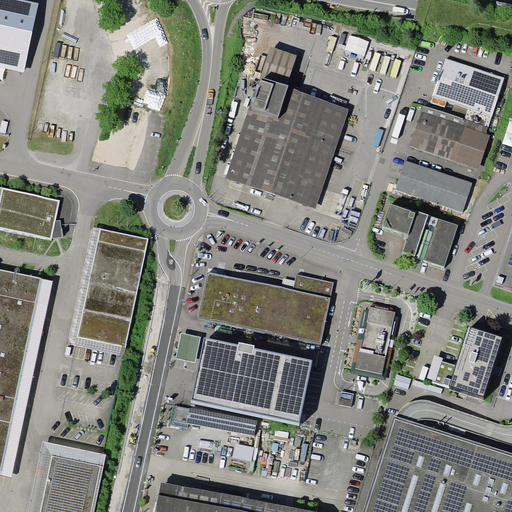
[(0,0),(0,67),(24,72),(38,8),(0,0)]
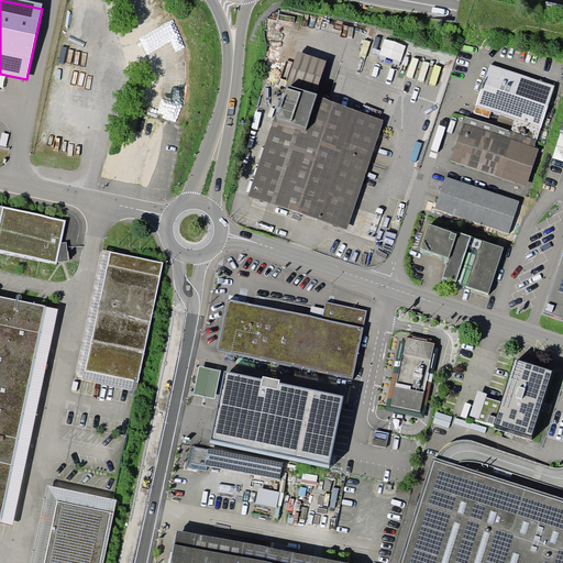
[(23,0),(0,0),(42,9),(43,3),(23,0)]
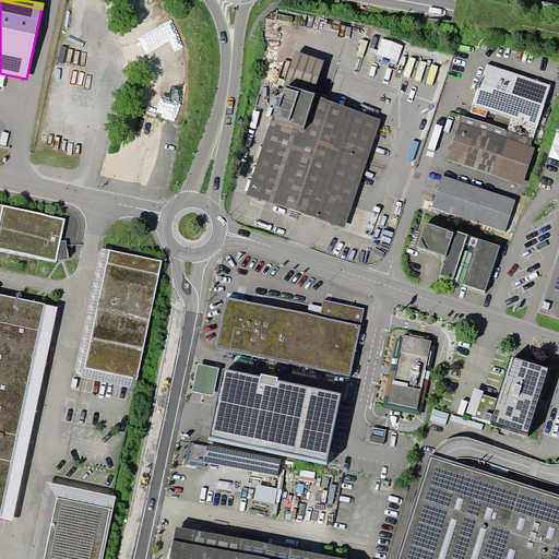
[(324,60),(295,50),(283,87),(282,87),(247,194),(345,228),(380,119),(314,95),(316,91),(314,91),(324,60)]
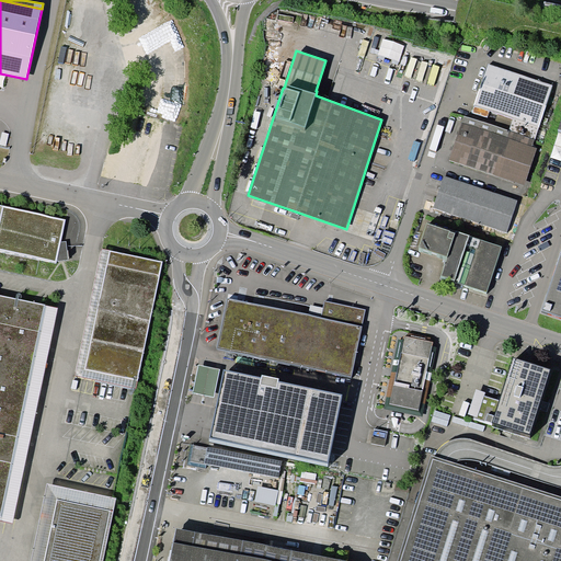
[(552,86),(488,64),(473,105),(474,105),(472,113),(488,117),(490,111),(499,113),(513,118),(510,130),(535,139),(547,105),(546,105),(552,86)]
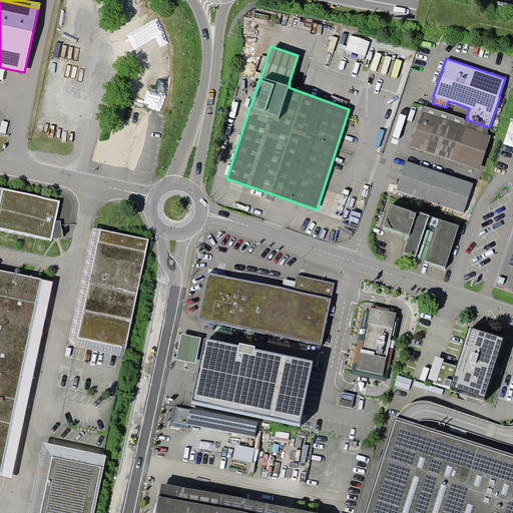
[(469,108),(456,103),(452,114),(466,119),(469,108)]
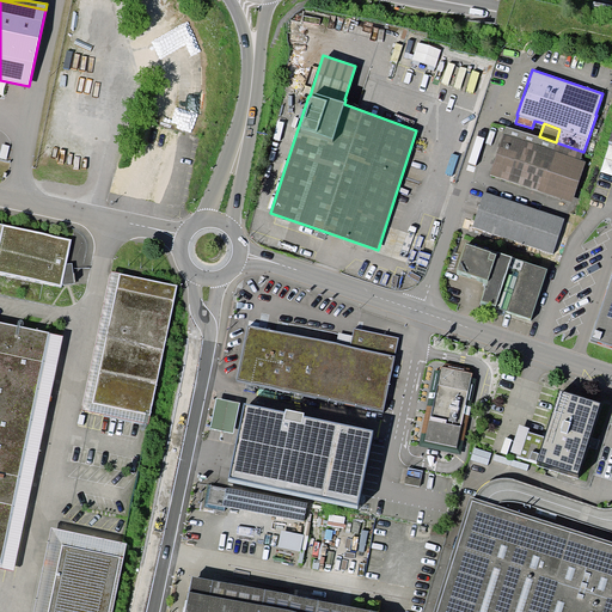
[(539,136),(506,126),(490,175),(573,202),(586,161),(581,159),(583,152),(556,142),(539,136)]
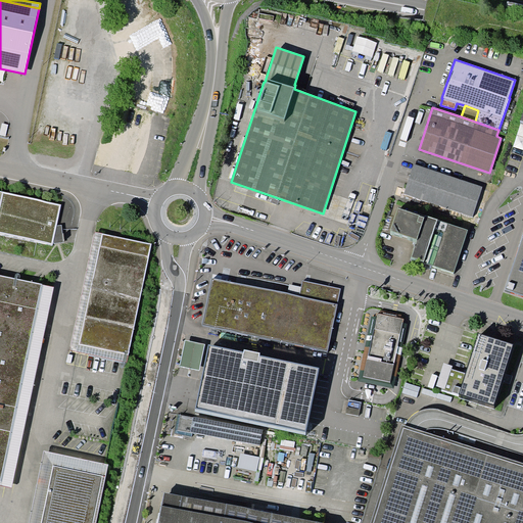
[(483,187),(414,163),(403,194),(473,217),(483,187)]
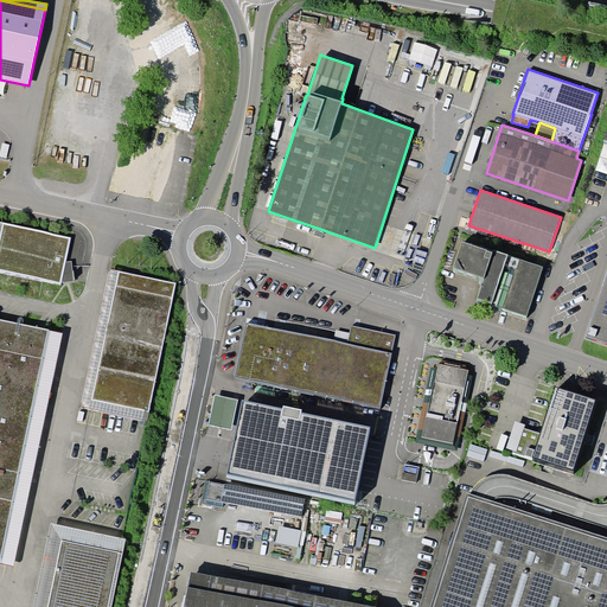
[(66,262),(71,237),(0,222),(0,270),(61,285),(62,282),(66,262)]
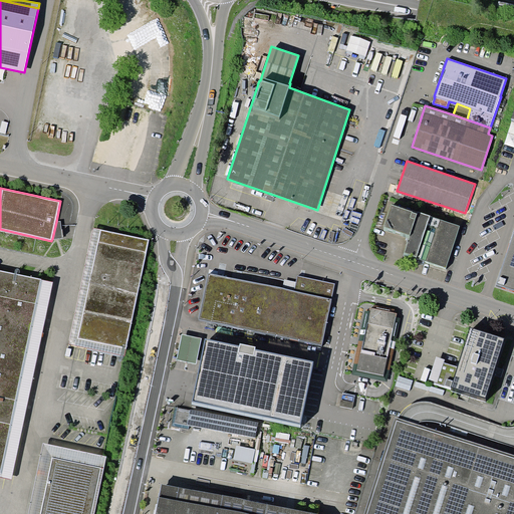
[(413,211),(392,204),(383,227),(410,236),(404,253),(446,267),(460,226),(430,216),(431,216),(418,211),(418,214),(413,212),(413,211)]
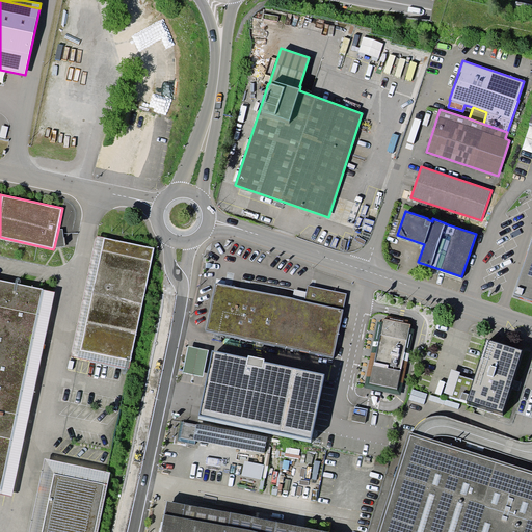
[(63,229),(58,230),(54,247),(64,246),(63,229)]
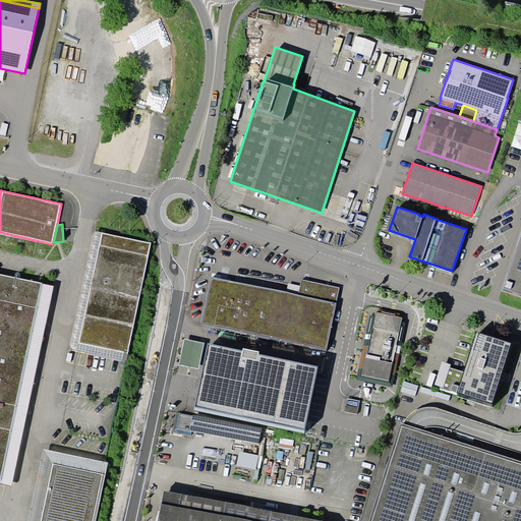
[(78,343),(102,232),(94,231),(69,349),(126,361),(128,354),(78,343)]
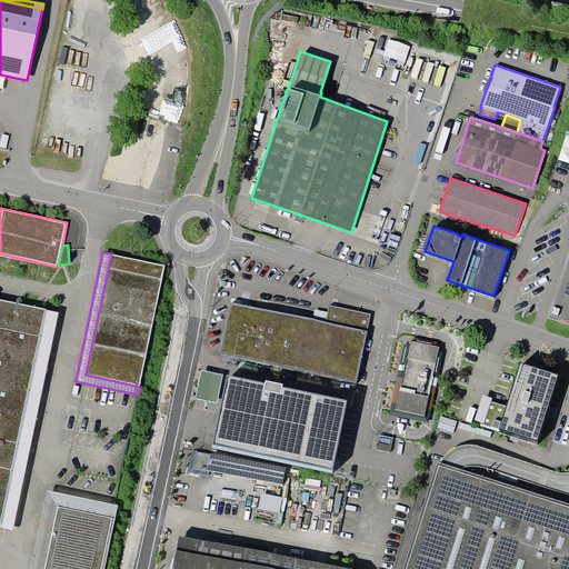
[(165,265),(111,253),(86,375),(140,387),(165,265)]
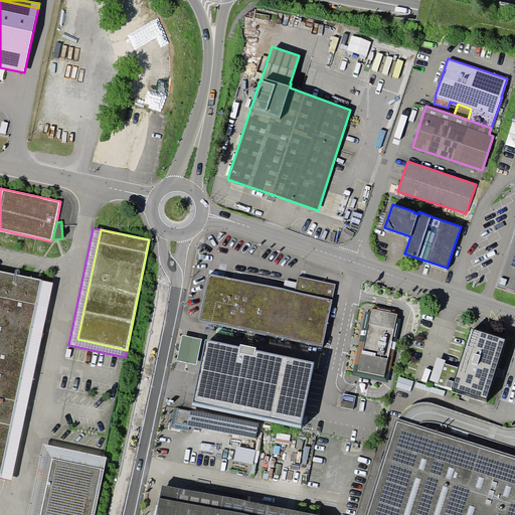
[(42,279),(0,270),(0,475),(1,475),(42,281),(42,279)]
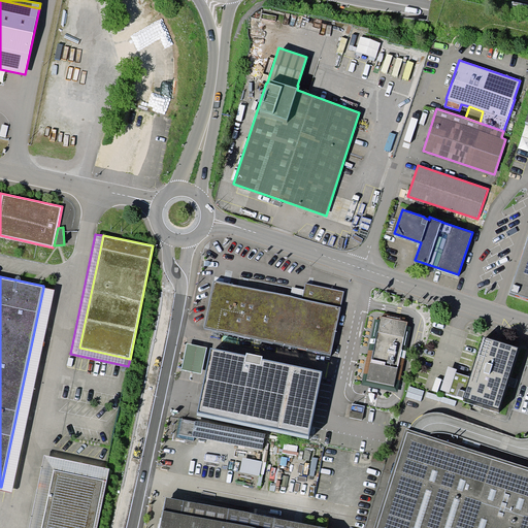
[(203,327),(331,354),(344,291),(305,283),(304,289),(292,287),(291,296),(213,279),(203,327)]
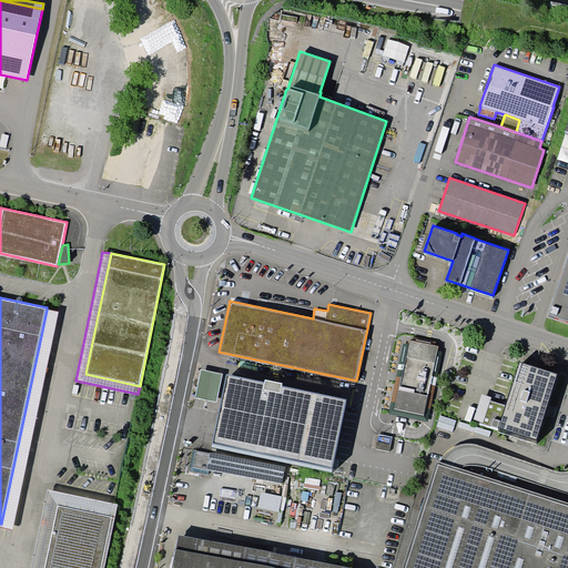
[(0,524),(0,527),(12,530),(59,312),(47,310),(1,524),(0,524)]
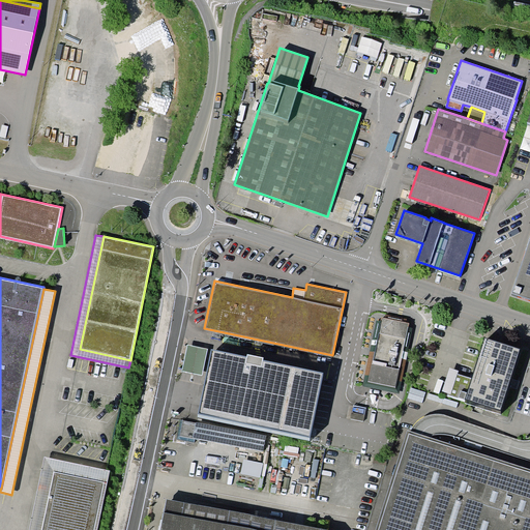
[(380,321),(377,320),(362,386),(400,393),(413,327),(409,327),(409,323),(406,322),(407,319),(386,315),(385,318),(381,318),(380,321)]
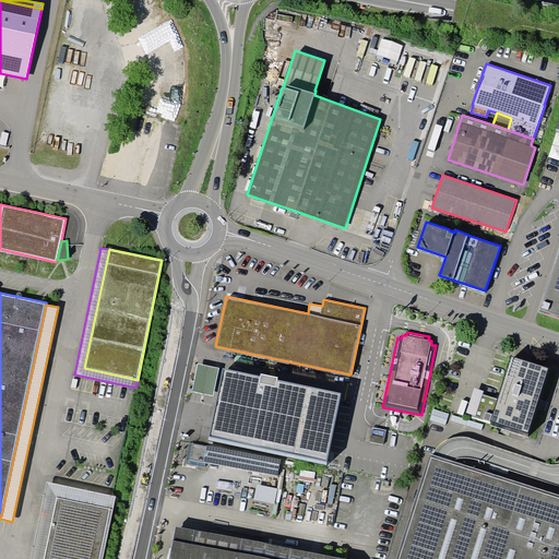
[(548,368),(511,356),(498,399),(483,394),(484,391),(474,388),(466,413),(473,415),(472,416),(490,423),(490,421),(527,433),(535,408),(544,412),(546,407),(547,402),(538,399),(548,368)]
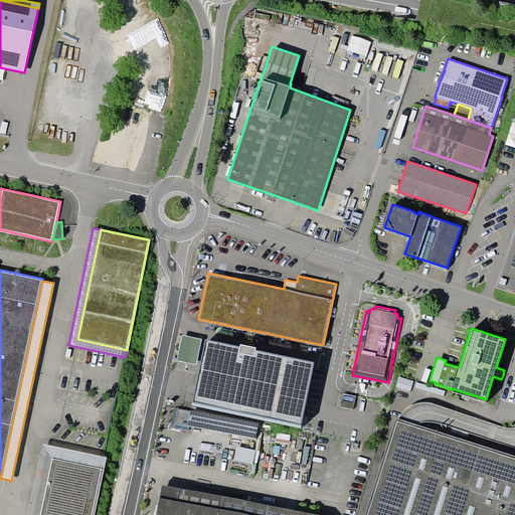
[(186,336),(182,335),(177,360),(181,361),(196,364),(202,339),(186,336)]
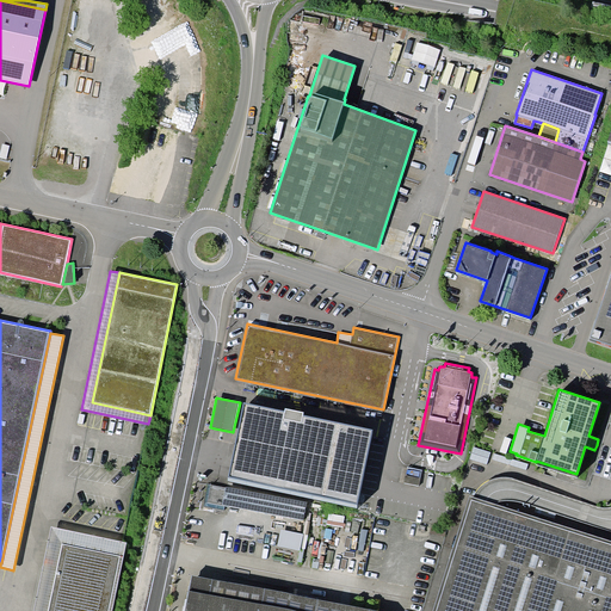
[(284,411),(244,402),(228,477),(357,505),(372,430),(303,415),(304,412),(285,408),(284,411)]
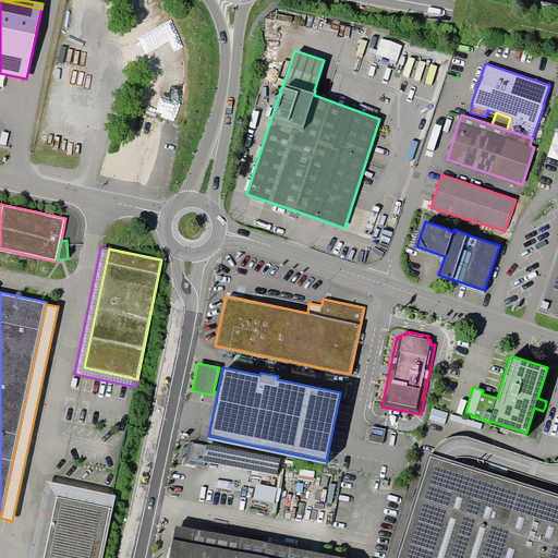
[(208,445),(190,441),(185,462),(205,466),(206,461),(208,445)]
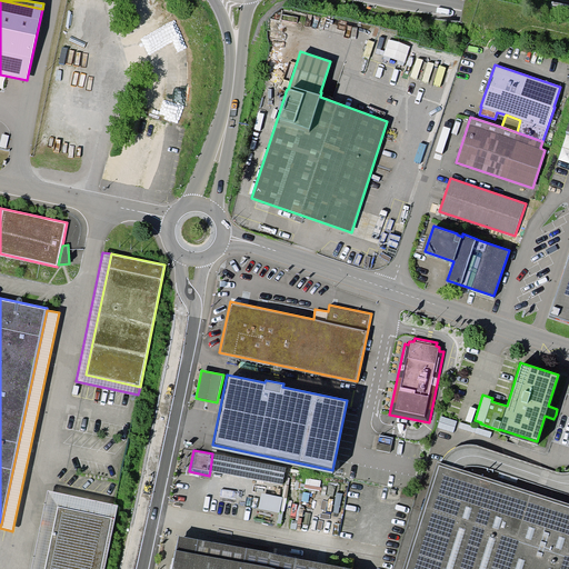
[(282,483),(286,468),(212,453),(210,470),(282,483)]
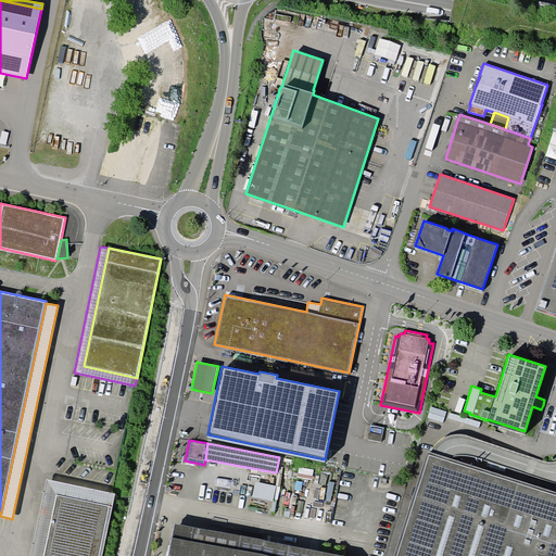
[(555,555),(555,492),(442,456),(428,452),(393,555),(555,555)]
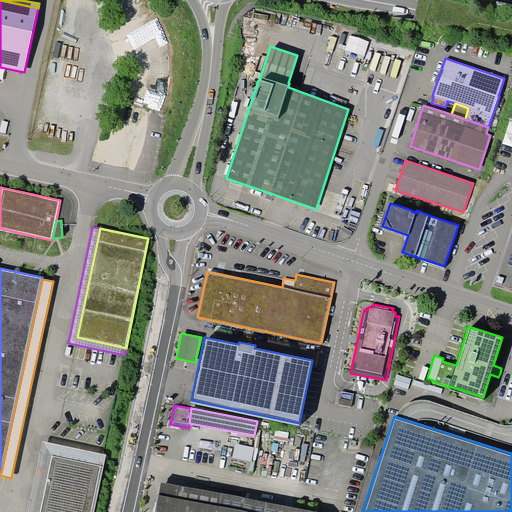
[(100,465),(90,511),(94,511),(106,454),(43,441),(28,511),(40,511),(53,455),(100,465)]
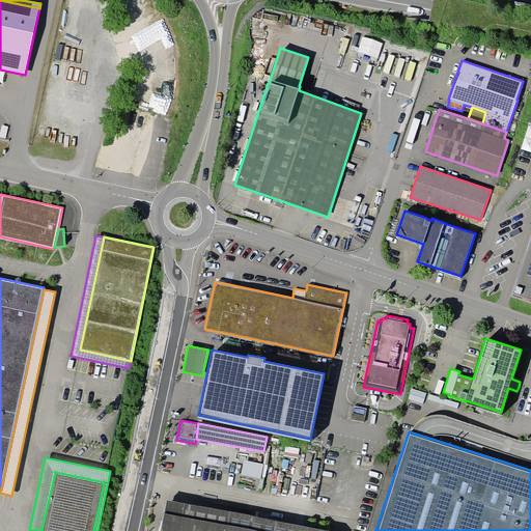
[(263,464),(245,460),(242,474),(260,478),(263,464)]
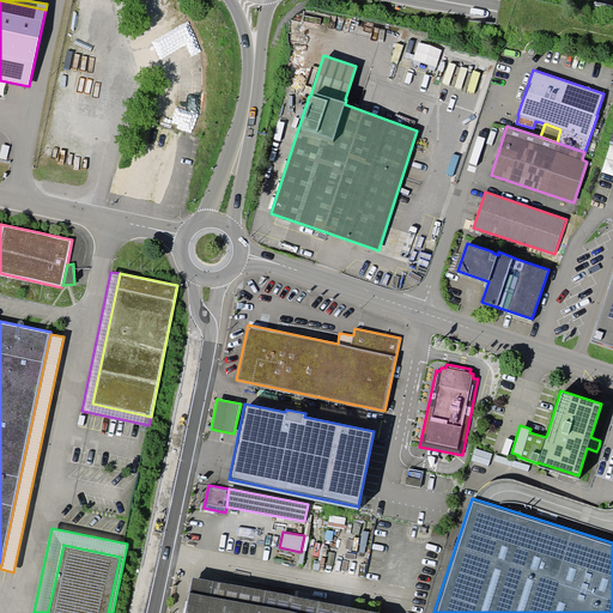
[(108,612),(120,557),(64,545),(48,612),(108,612)]
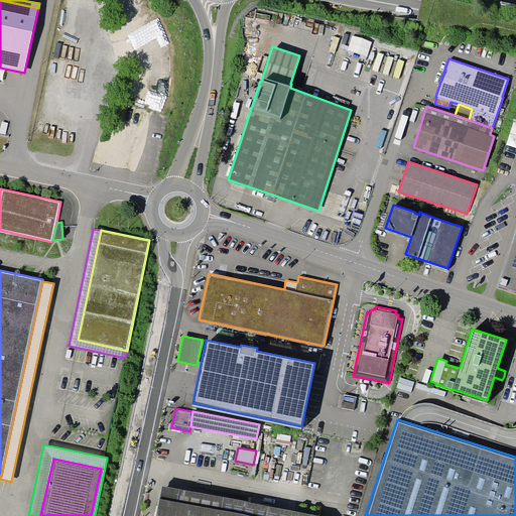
[(321,515),(161,486),(154,515),(321,515)]
